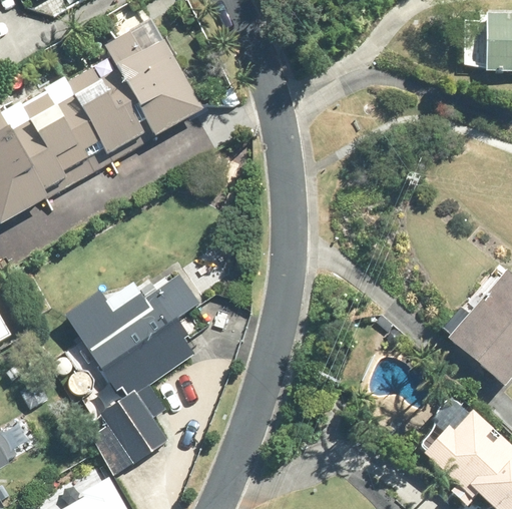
[(511,11),(488,11),(487,69),(511,68),(511,11)]
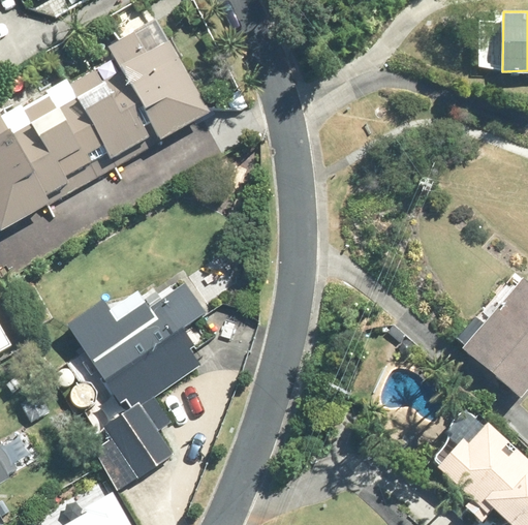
[(158,20),(109,48),(122,70),(156,131),(161,140),(210,111),(158,20)]
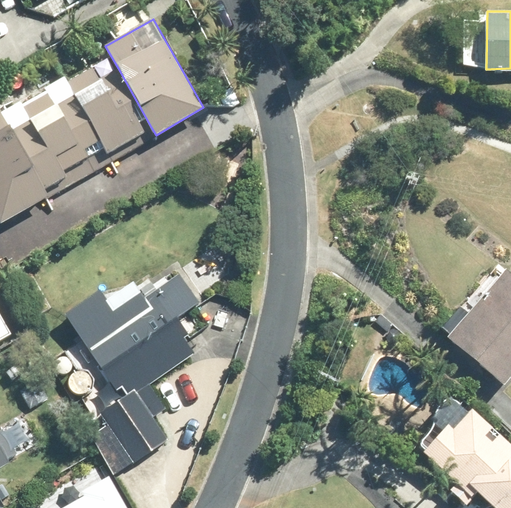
[(91,67),(66,81),(107,152),(151,127),(118,68),(98,79),(91,67)]
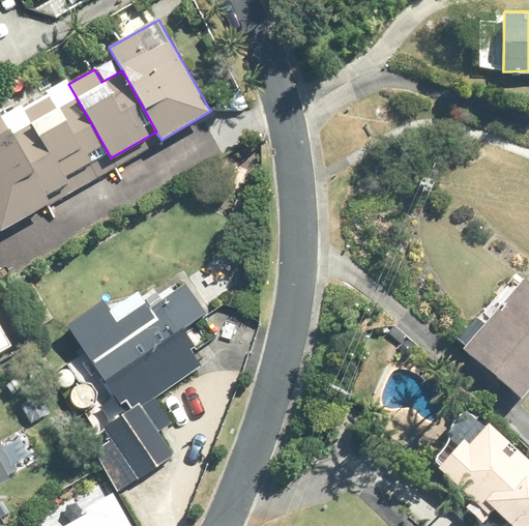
[(46,196),(57,188),(61,197),(113,167),(109,158),(111,157),(68,84),(4,121),(46,196)]
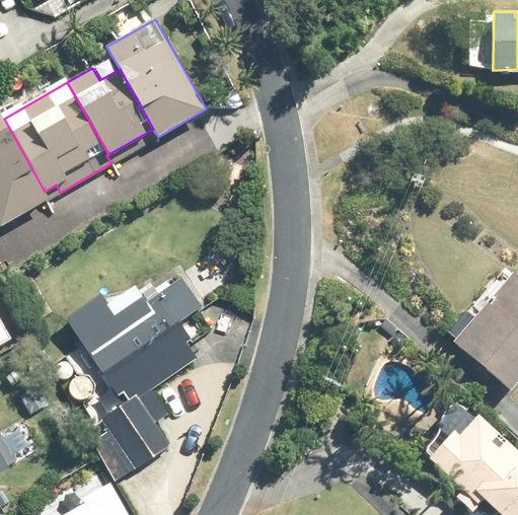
[(0,112),(0,225),(49,198),(45,192),(4,119),(0,112)]
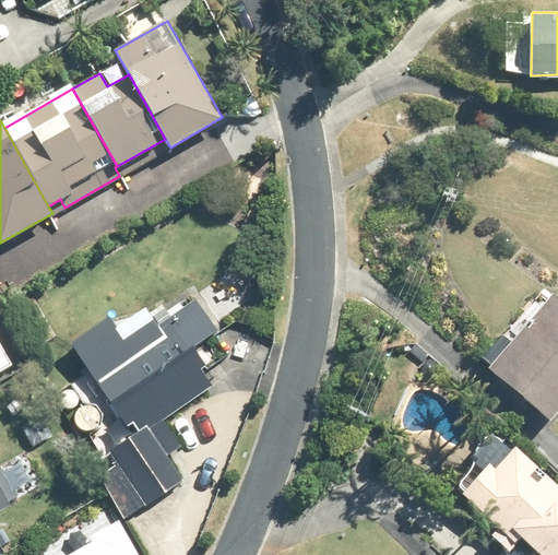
[(557,293),(555,291),(512,341),(502,333),(483,357),(491,365),(489,368),(551,420),(557,411),(557,293)]
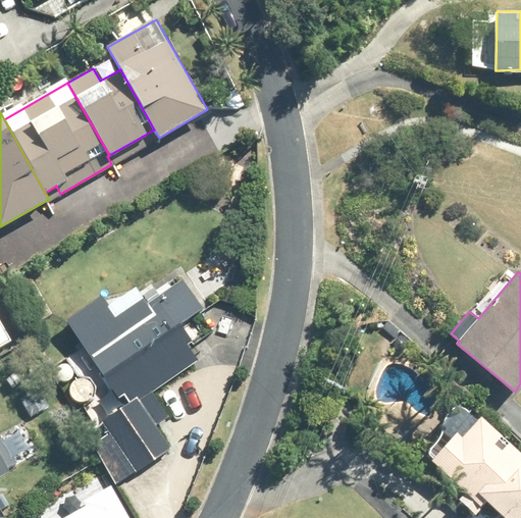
[(205,306),(185,277),(160,296),(153,285),(144,292),(143,292),(150,302),(134,313),(127,304),(106,319),(91,298),(65,315),(98,363),(97,364),(112,387),(120,399),(128,393),(131,392),(138,402),(106,423),(106,424),(110,431),(94,443),(117,483),(137,470),(138,471),(173,447),(142,400),(200,360),(176,326),(179,323),(186,332),(200,322),(194,313),(205,306)]
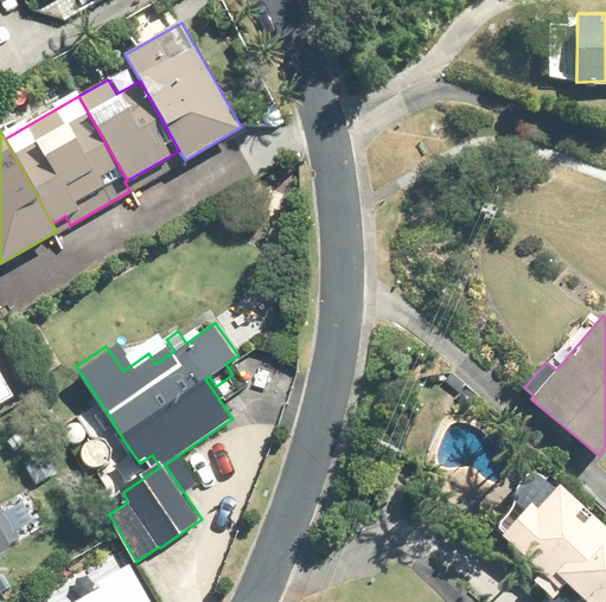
[(0,399),(13,392),(0,369),(0,399)]
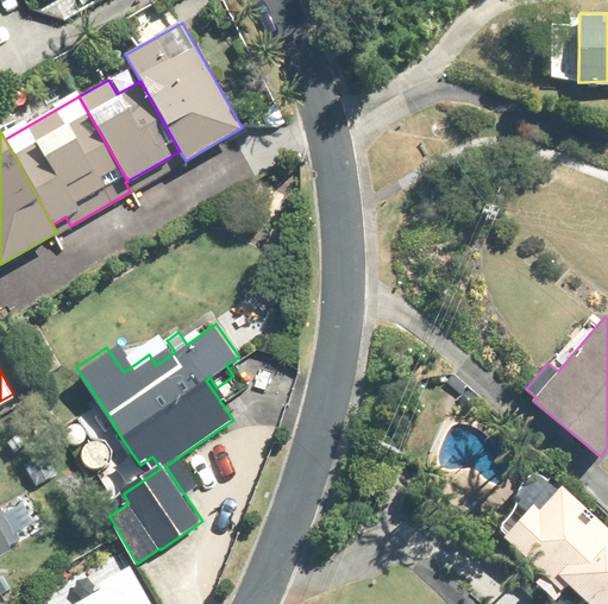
[(74,384),(64,391),(73,402),(82,395),(74,384)]
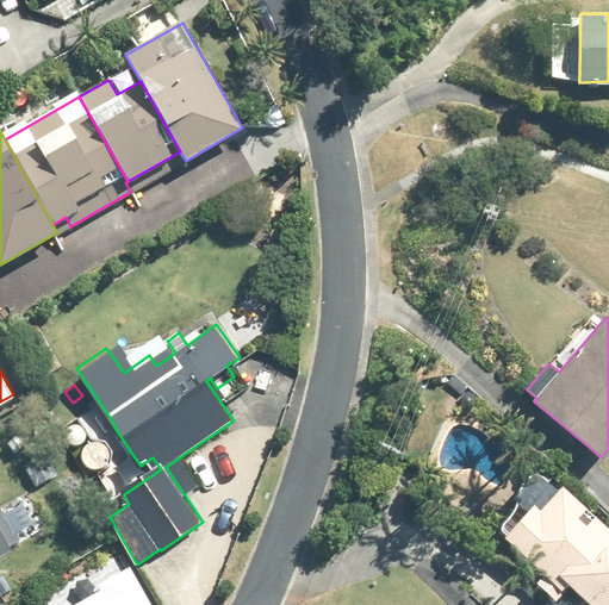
[(546,575),(536,585),(558,604),(572,588),(590,604),(608,604),(608,526),(564,487),(540,513),(533,506),(504,537),(546,575)]
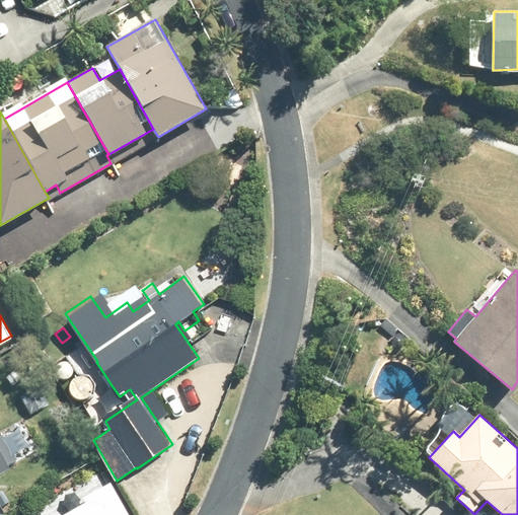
[(0,472),(10,467),(0,451),(0,472)]
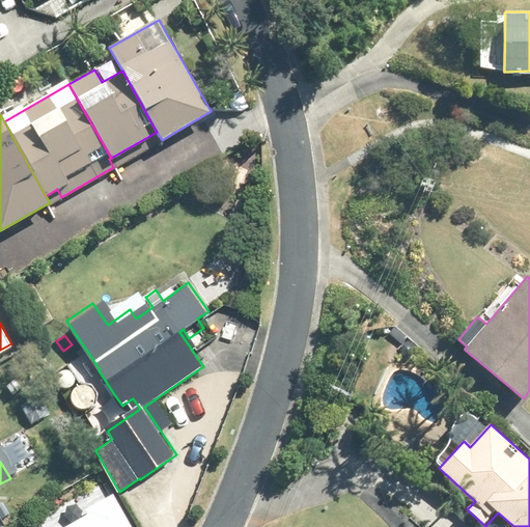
[(73,526),(131,526),(109,498),(73,526)]
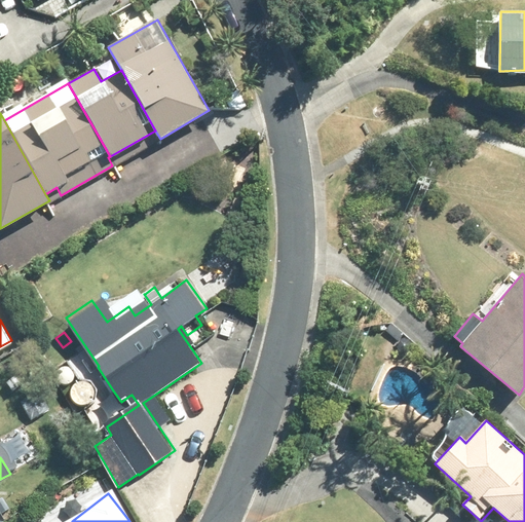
All buildings are outlined.
